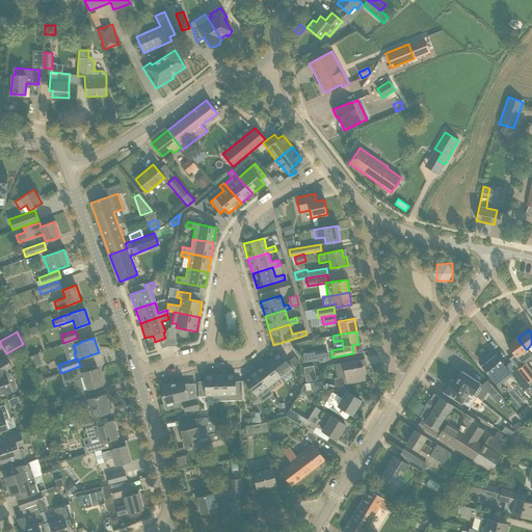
[(521,363),(523,362),(531,354),(527,349),(526,349),(517,338),(507,345),(513,353),(521,363)]
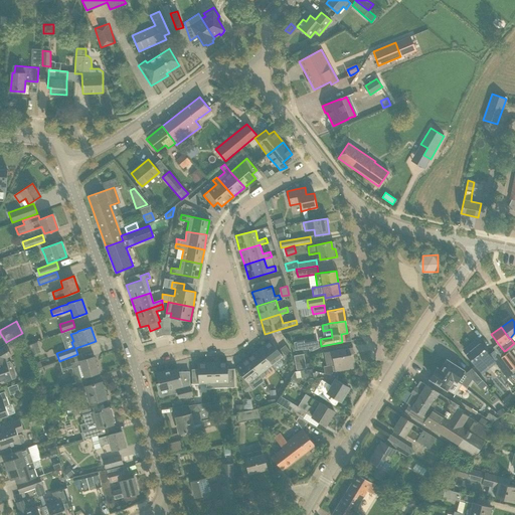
[(271,340),(259,349),(272,365),(283,356),(271,340)]
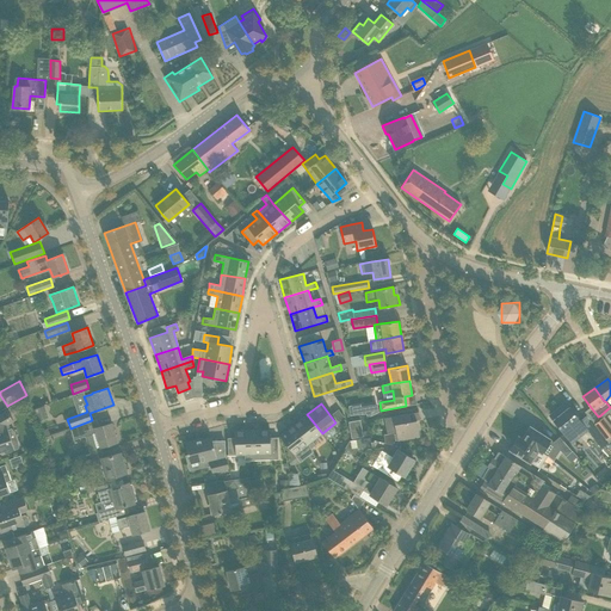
[(560,415),(554,420),(561,430),(565,433),(569,439),(576,434),(571,427),(579,421),(565,403),(556,411),(560,415)]
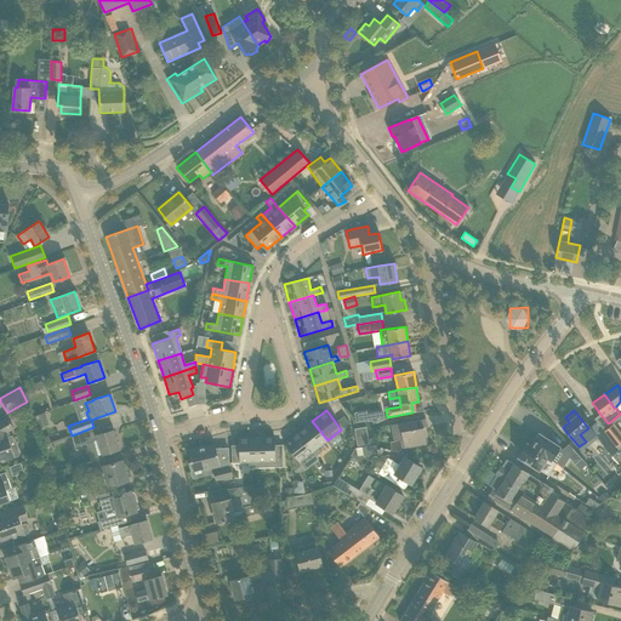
[(370,414),(368,414),(369,421),(372,421),(374,425),(385,419),(383,411),(370,414)]
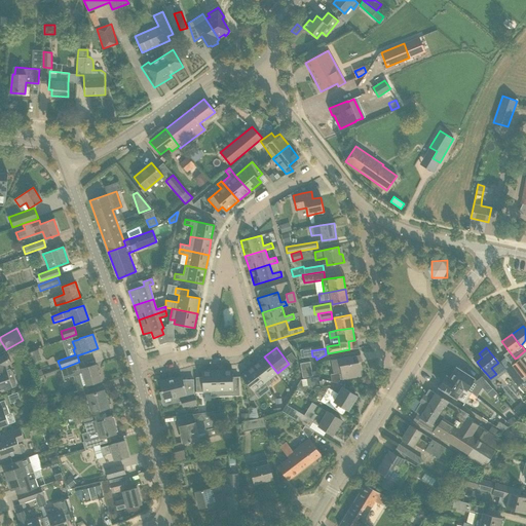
[(0,389),(1,389),(2,391),(12,387),(12,386),(15,385),(15,382),(14,380),(12,378),(9,378),(5,367),(11,363),(6,354),(0,358),(0,389)]
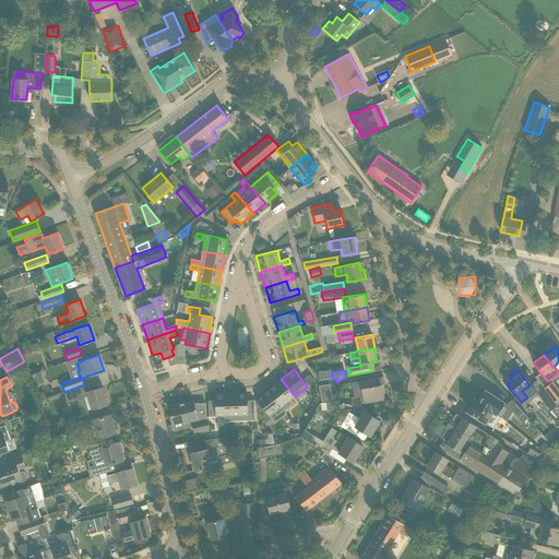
[(363,395),(364,403),(383,400),(381,384),(383,384),(382,377),(352,382),(355,396),(363,395)]
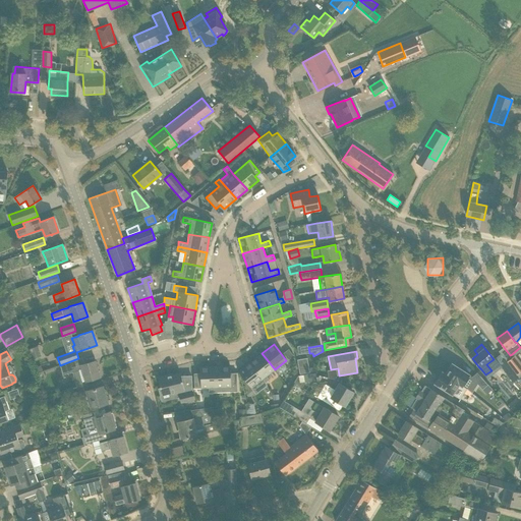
[(249,362),(263,379),(266,383),(270,380),(267,375),(275,369),(262,353),(249,362)]
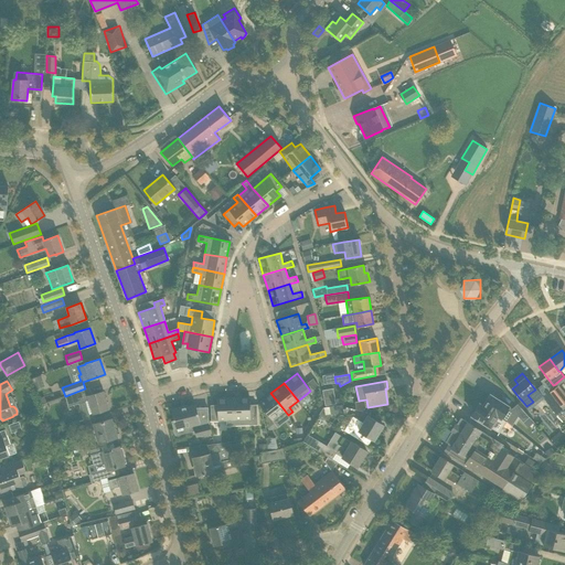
[(553,386),(547,391),(557,404),(564,398),(564,397),(555,384),(553,385),(553,386)]
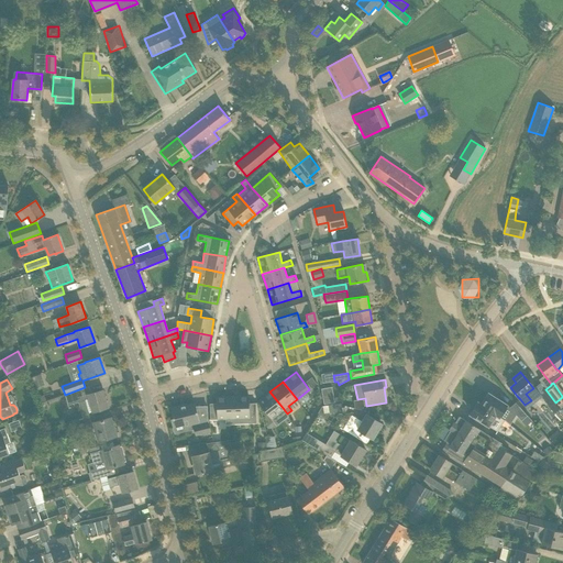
[(552,398),(545,389),(541,385),(534,389),(545,403),(552,398)]
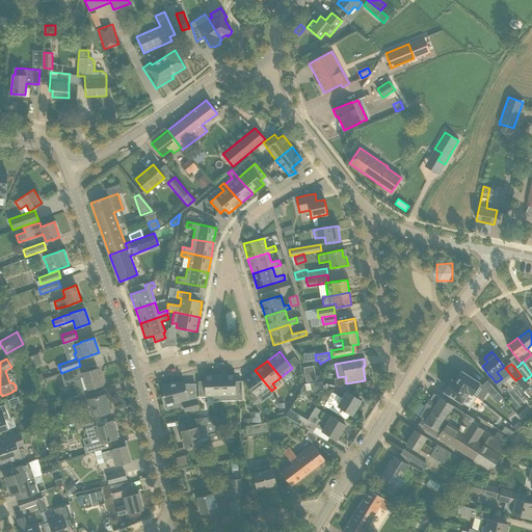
[(80,366),(61,373),(64,382),(84,377),(87,389),(102,384),(97,369),(86,372),(84,365),(80,366)]
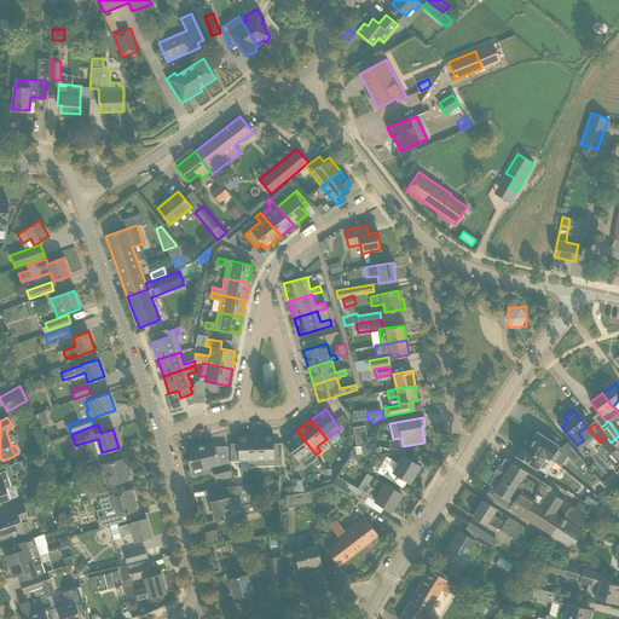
[(353,427),(356,444),(368,441),(365,426),(353,427)]
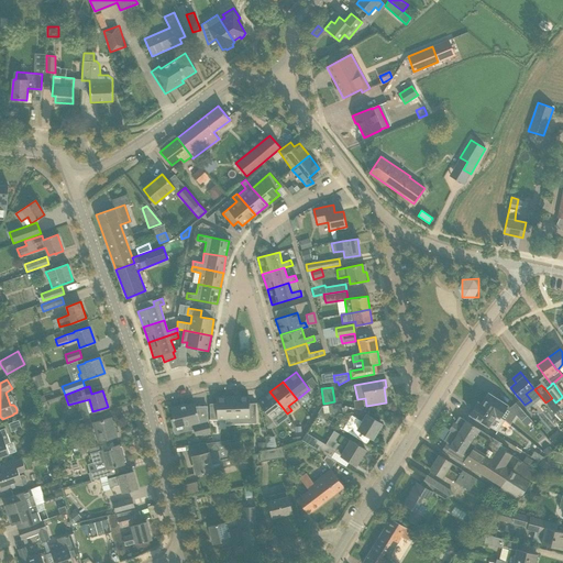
[(284,409),(269,392),(257,401),(272,419),(284,409)]
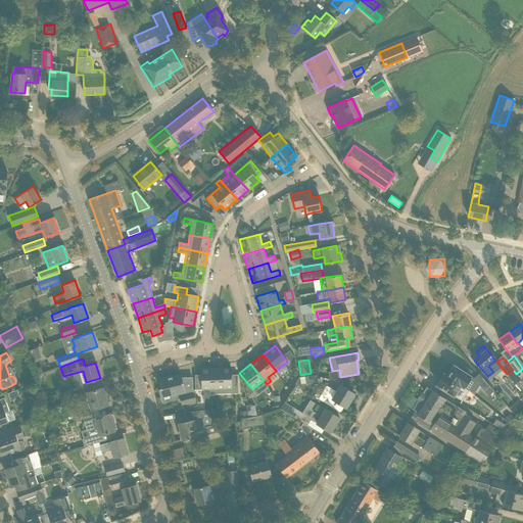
[(471,376),(454,366),(446,376),(464,387),(471,376)]
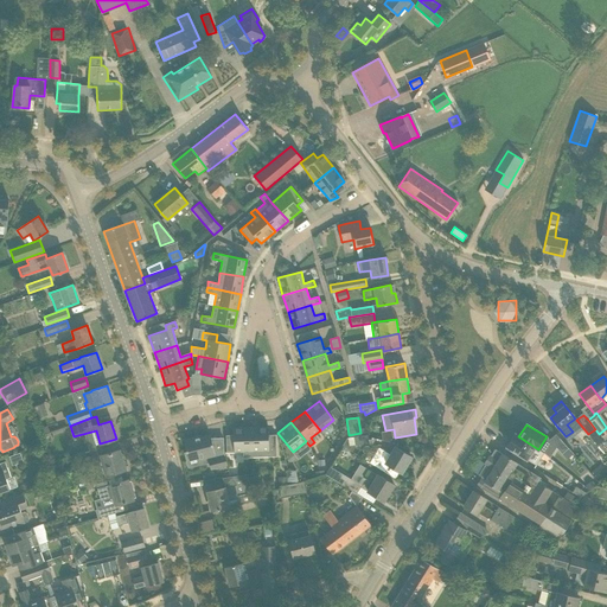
[(268,427),(250,428),(251,457),(276,457),(275,435),(268,435),(268,427)]
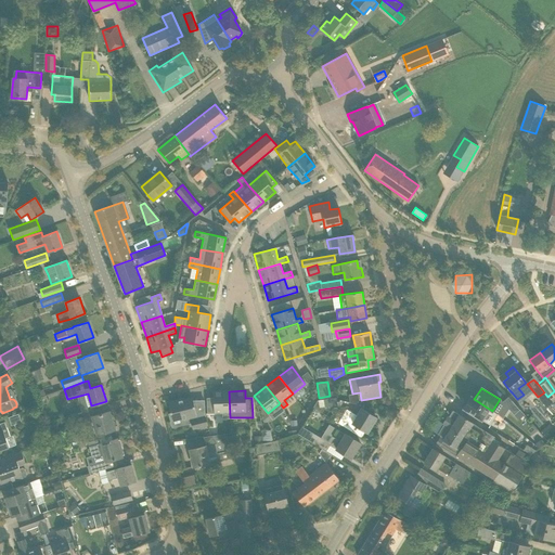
[(230,417),(229,391),(213,391),(214,398),(207,398),(207,413),(222,413),(222,418),(230,417)]
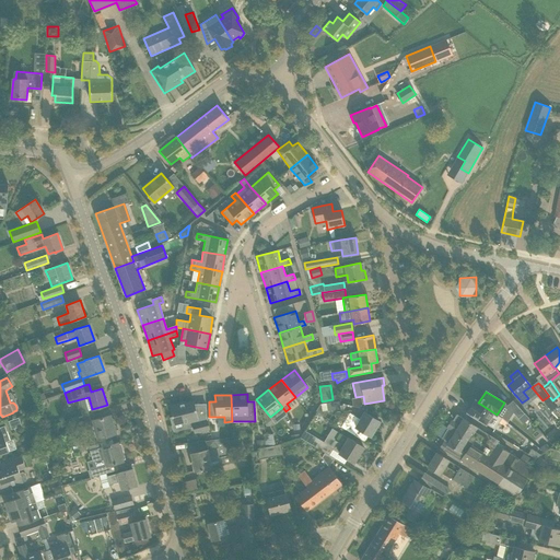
[(316,411),(325,417),(328,410),(340,408),(339,400),(321,404),(316,411)]
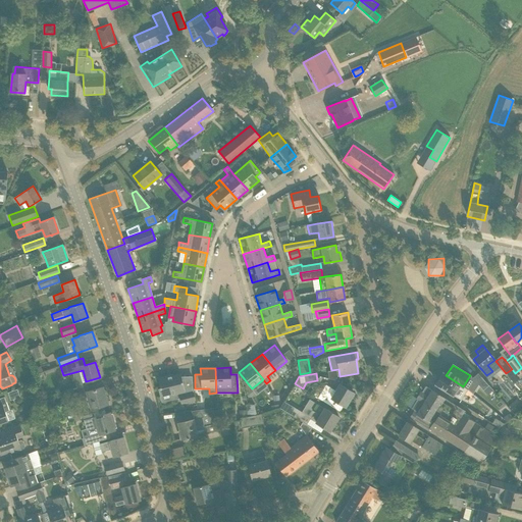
[(463,386),(446,375),(442,373),(435,384),(453,395),(457,388),(460,389),(462,386),(463,386)]
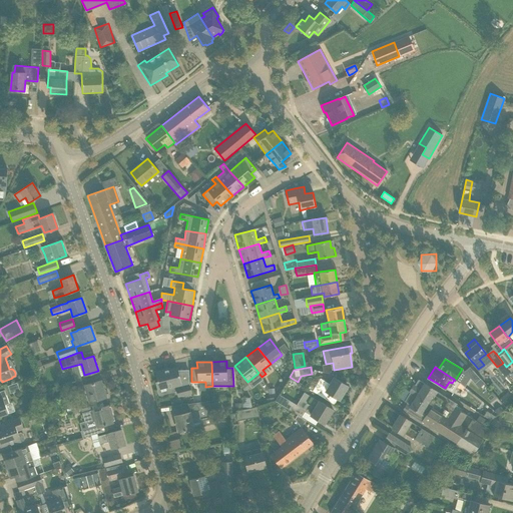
[(469,367),(464,371),(474,384),(480,379),(469,367)]
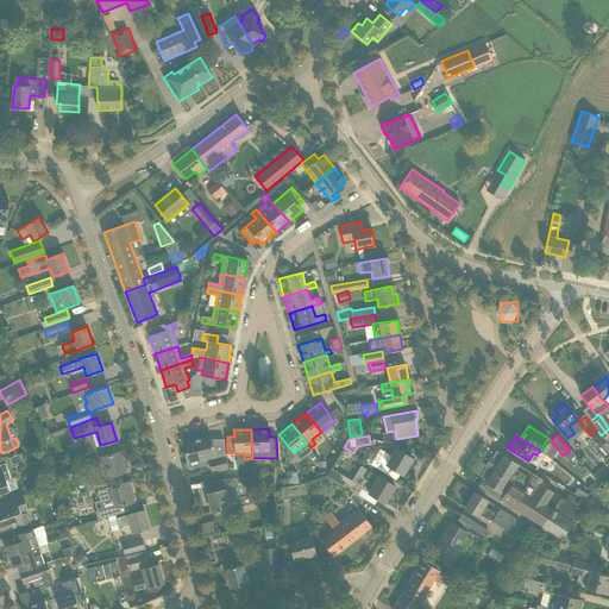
[(186,454),(187,463),(198,460),(199,462),(208,459),(211,471),(227,466),(225,451),(215,453),(211,437),(202,439),(201,438),(184,441),(187,453),(186,454)]
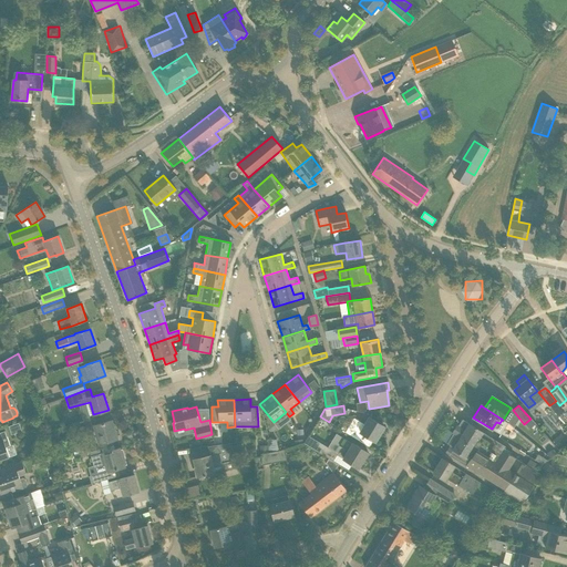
[(360,433),(374,442),(384,426),(369,418),(364,425),(353,418),(346,432),(357,439),(360,433)]
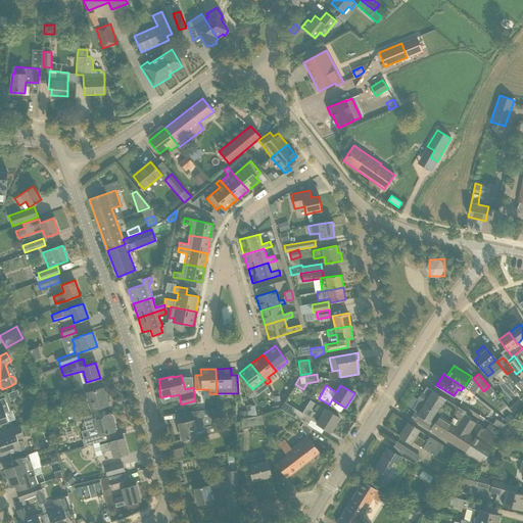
[(78,388),(73,390),(76,400),(81,399),(84,412),(92,409),(98,408),(107,405),(102,388),(90,391),(88,386),(78,388)]
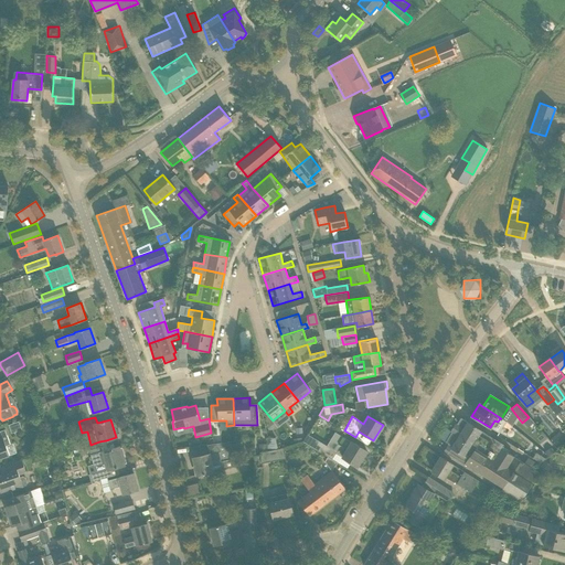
[(449,445),(448,446),(447,445),(443,452),(447,455),(447,454),(502,488),(499,493),(516,504),(520,499),(537,471),(534,469),(537,464),(528,458),(524,464),(516,475),(513,472),(520,460),(501,449),(504,445),(468,423),(467,423),(460,418),(456,425),(455,424),(450,432),(451,432),(445,443),(449,445)]
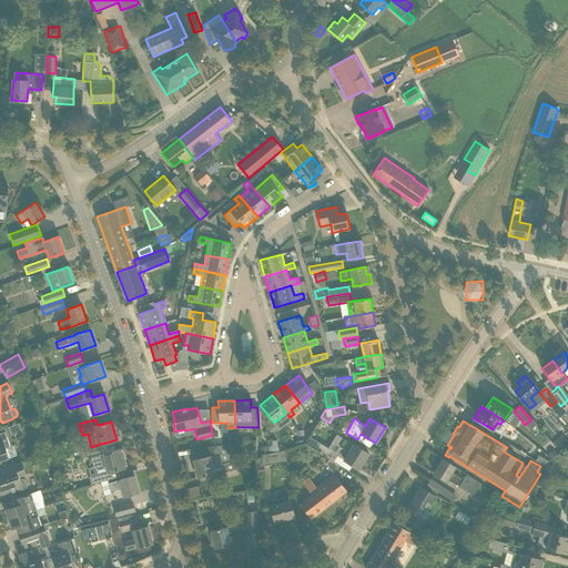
[(8,427),(11,435),(21,432),(19,423),(8,427)]
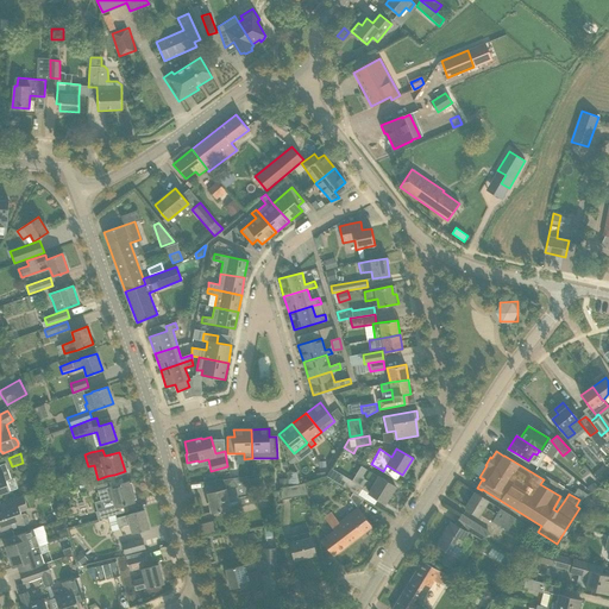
[(6,481),(11,479),(5,463),(0,464),(0,494),(1,494),(10,491),(6,481)]
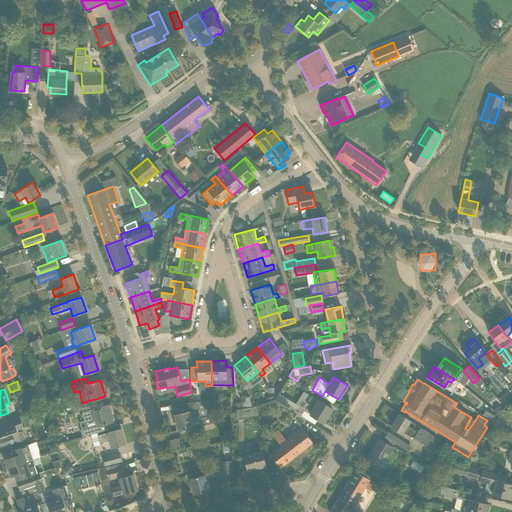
[(317,420),(318,420),(319,420),(324,423),(332,409),(324,404),(319,400),(319,401),(310,396),(303,408),(278,394),(278,395),(274,400),(297,414),(300,416),(304,411),(310,414),(318,419),(317,420)]
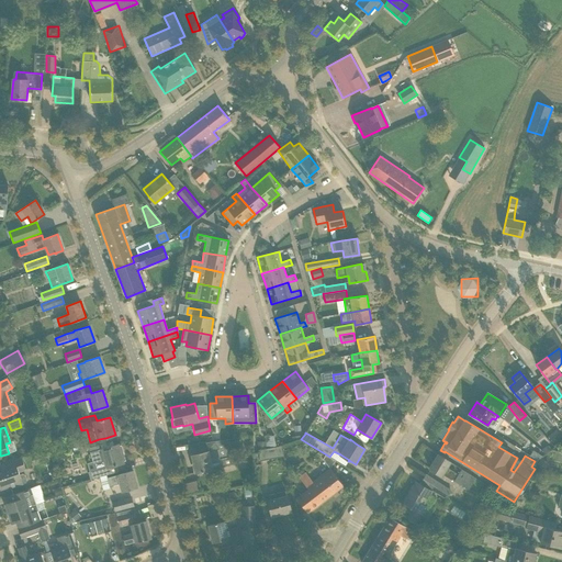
[(220,459),(233,456),(232,450),(243,448),(240,439),(229,441),(228,439),(215,441),(216,449),(208,451),(192,456),(194,464),(193,464),(195,472),(202,471),(202,472),(203,471),(212,469),(212,468),(221,465),(220,459)]
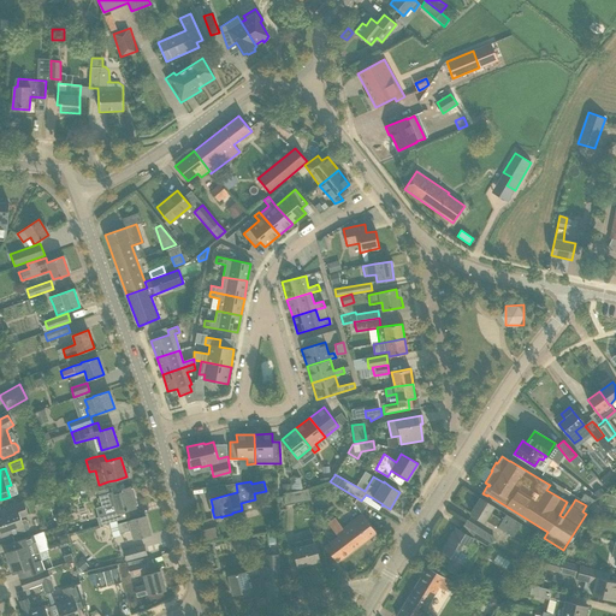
[(101,507),(114,503),(118,513),(135,507),(135,505),(137,505),(135,497),(132,498),(130,490),(126,491),(124,487),(99,495),(101,507)]
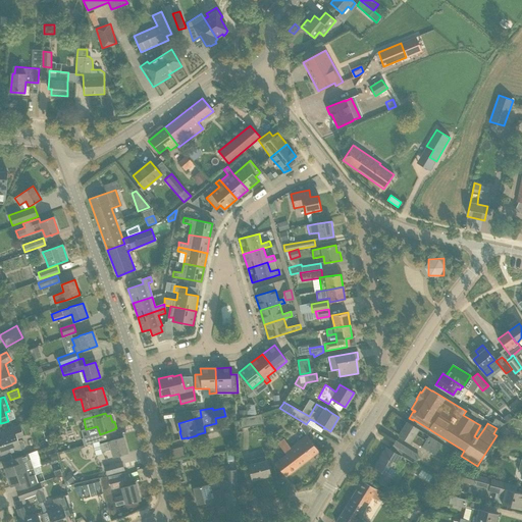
[(241,418),(241,428),(263,424),(261,414),(241,418)]
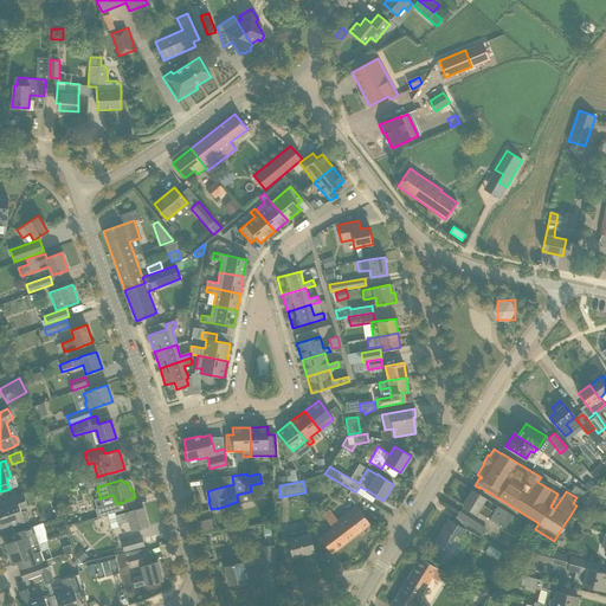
[(580,481),(572,489),(585,503),(590,500),(584,492),(587,489),(580,481)]
